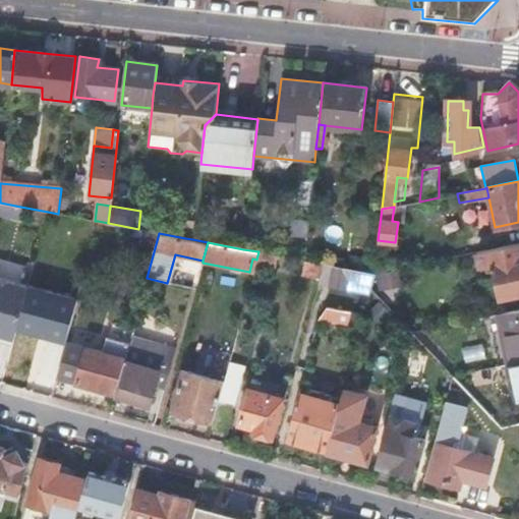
[(518,292),(518,243),(476,252),(478,264),(485,262),(485,260),(492,258),(499,291),(494,292),(495,297),(500,296),(500,297),(518,292)]
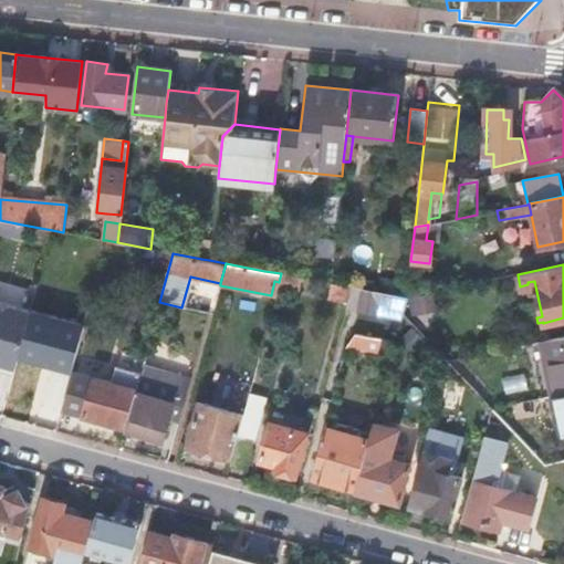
[(281,273),(279,282),(277,289),(299,293),(301,278),(281,273)]
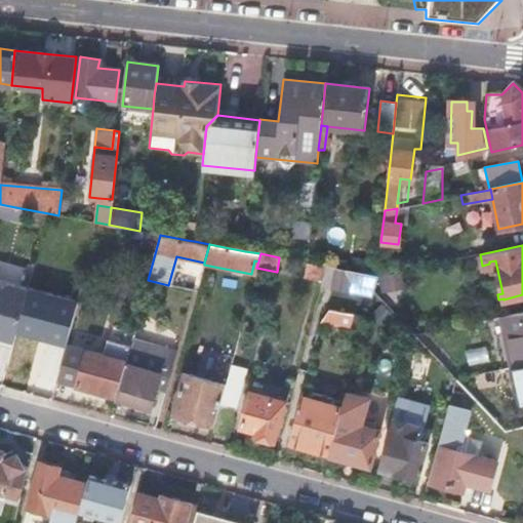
[(326,266),(306,263),(303,277),(322,280),(326,266)]
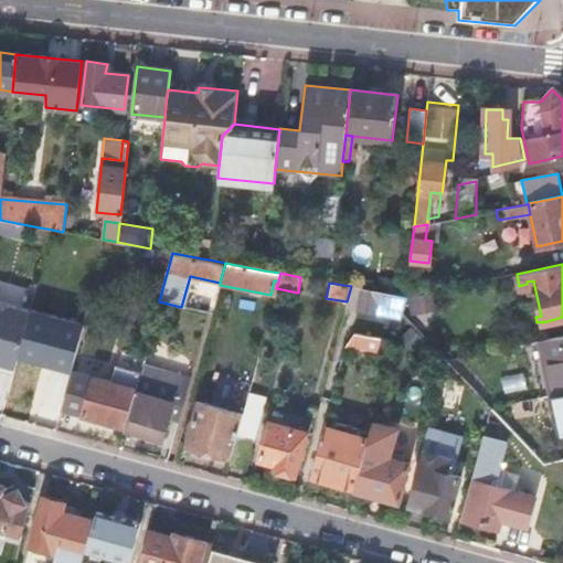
[(407,283),(406,296),(426,291),(425,283),(407,283)]
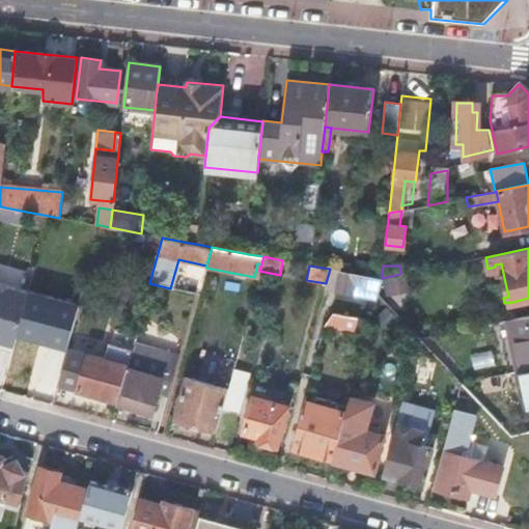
[(330,269),(326,283),(326,284),(329,285),(378,294),(382,278),(330,269)]
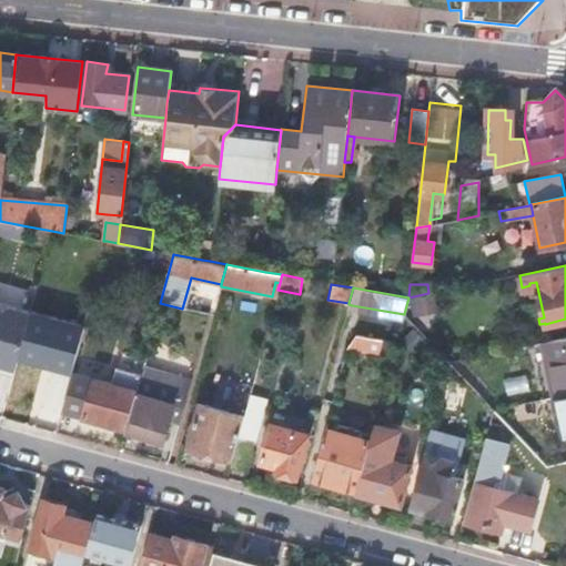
[(30,312),(0,304),(0,366),(14,370),(30,312)]
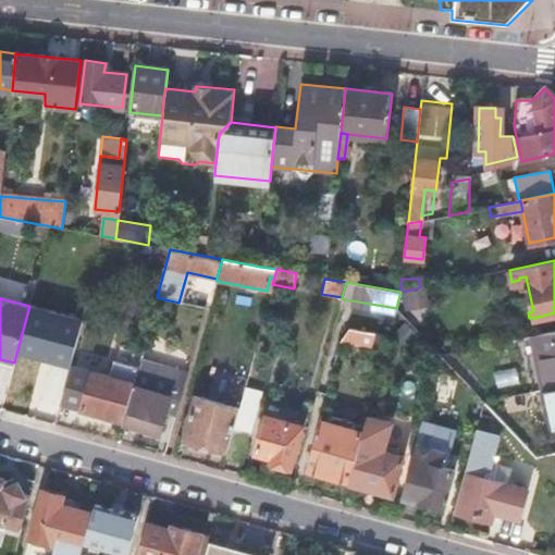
[(348,328),(340,342),(371,348),(374,333),(348,328)]
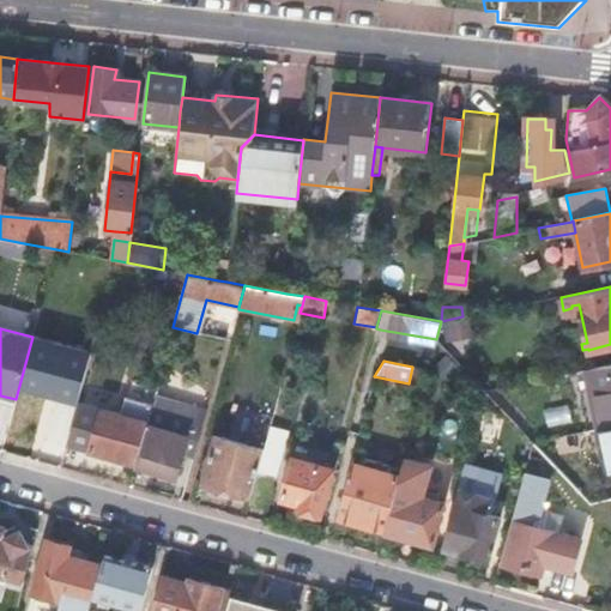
[(610,425),(610,363),(586,369),(598,429),(610,427),(610,425)]
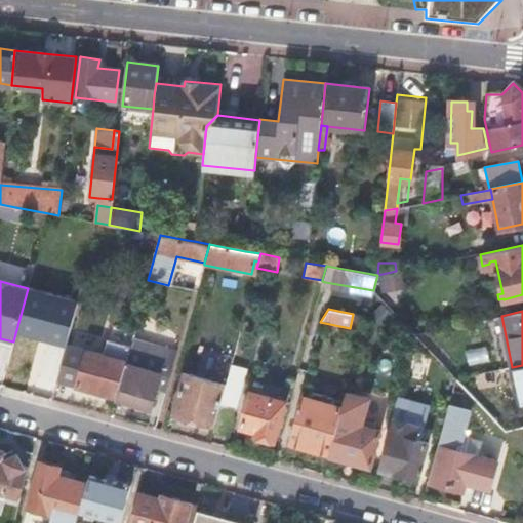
[(159,322),(137,316),(129,347),(150,353),(159,322)]
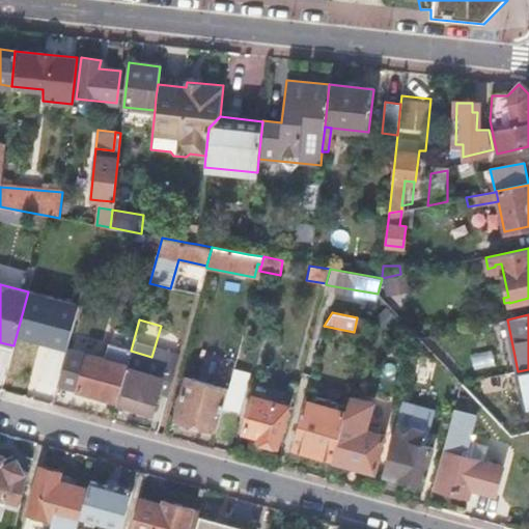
[(233,334),(242,336),(246,322),(238,319),(233,334)]
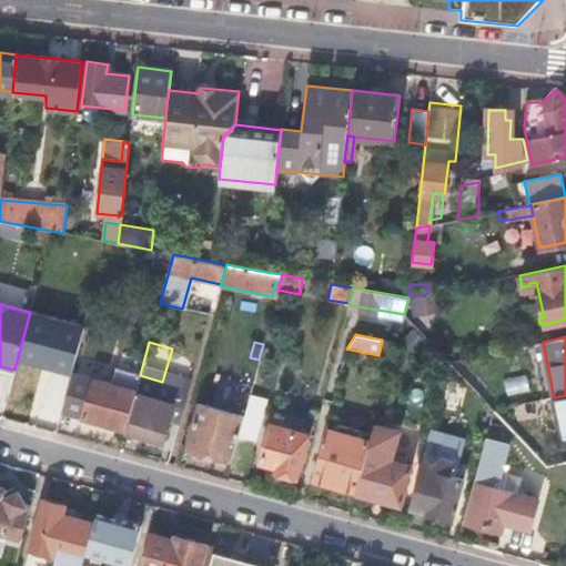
[(543,342),(533,344),(544,400),(554,397),(543,342)]
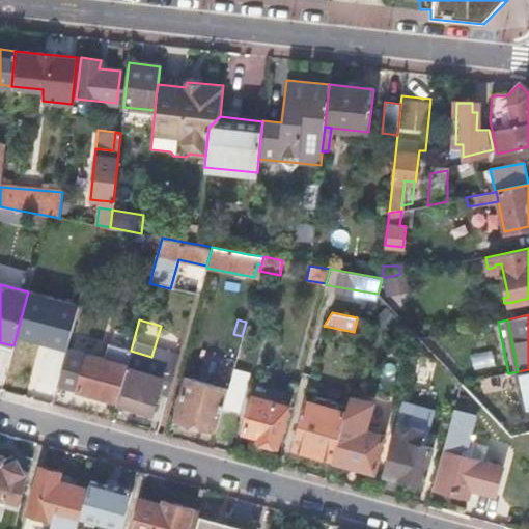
[(12,373),(57,385),(65,353),(21,340),(12,373)]
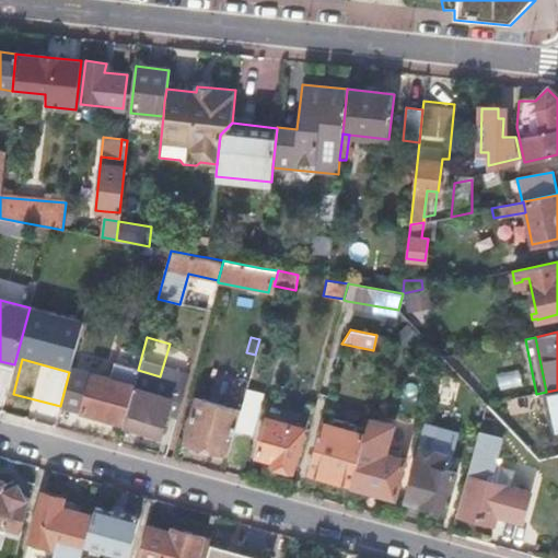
[(107,379),(70,370),(69,372),(60,406),(82,413),(124,423),(134,388),(134,386),(117,382),(116,374),(108,372),(107,379)]
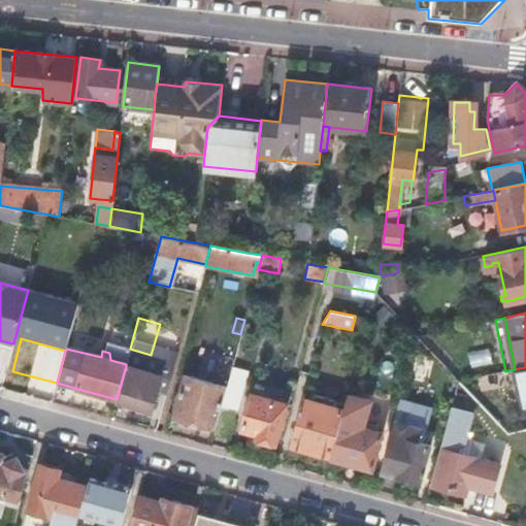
[(126,366),(117,399),(151,408),(160,375),(126,366)]
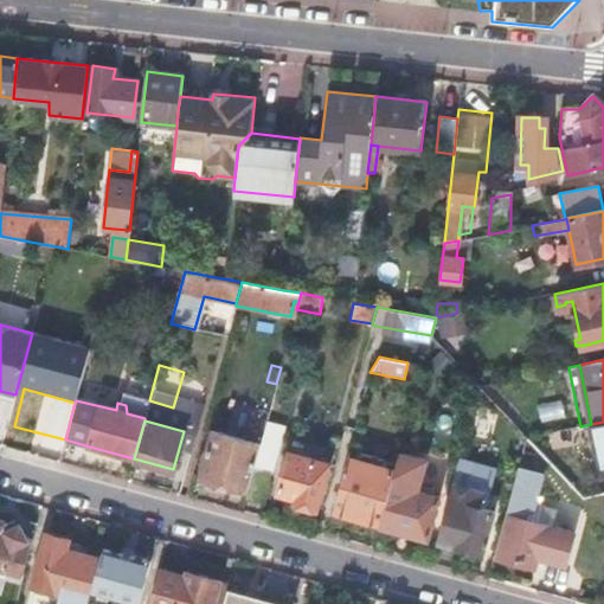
[(248,489),(244,501),(263,507),(270,479),(269,471),(272,470),(283,428),(265,423),(263,432),(262,438),(259,444),(248,489)]
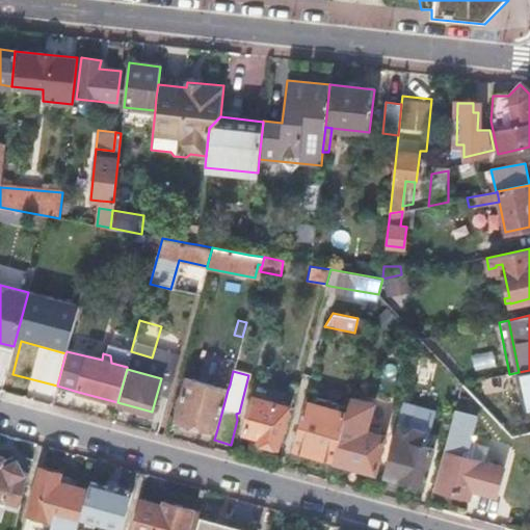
[(175,418),(217,429),(228,390),(185,378),(175,418)]
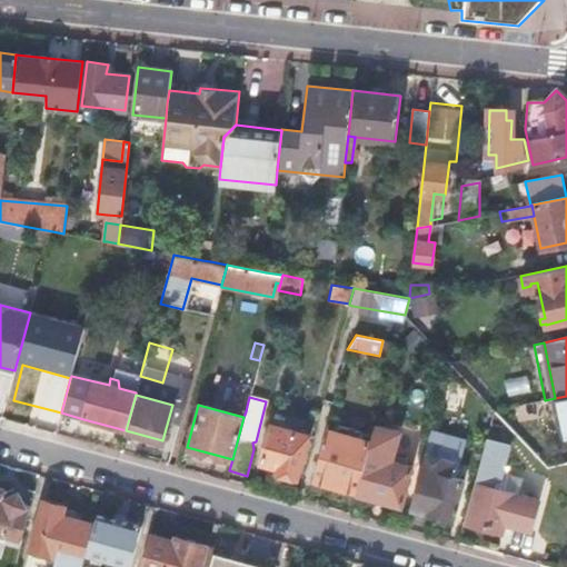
[(515,407),(494,411),(505,423),(517,419),(515,407)]
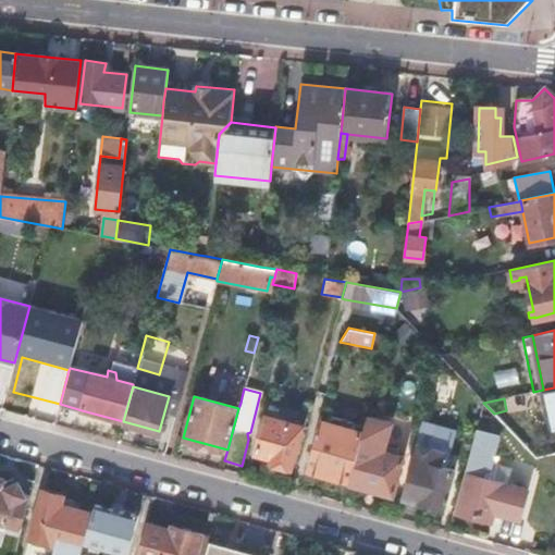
[(365,427),(322,415),(318,432),(307,471),(349,483),(365,427)]
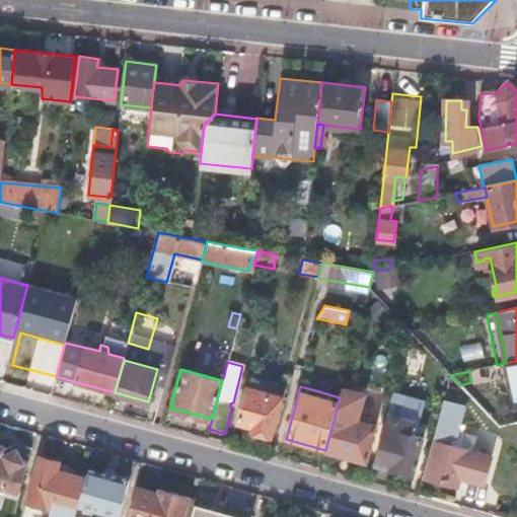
[(246,388),(238,421),(252,425),(251,430),(271,435),(281,397),(246,388)]
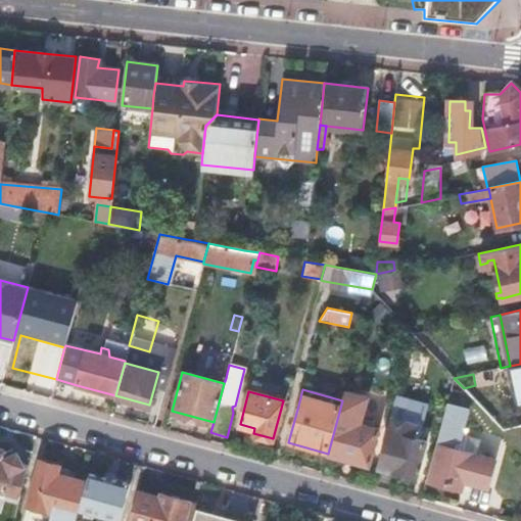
[(342,400),(328,454),(369,464),(378,429),(360,424),(367,397),(344,391),(342,400)]
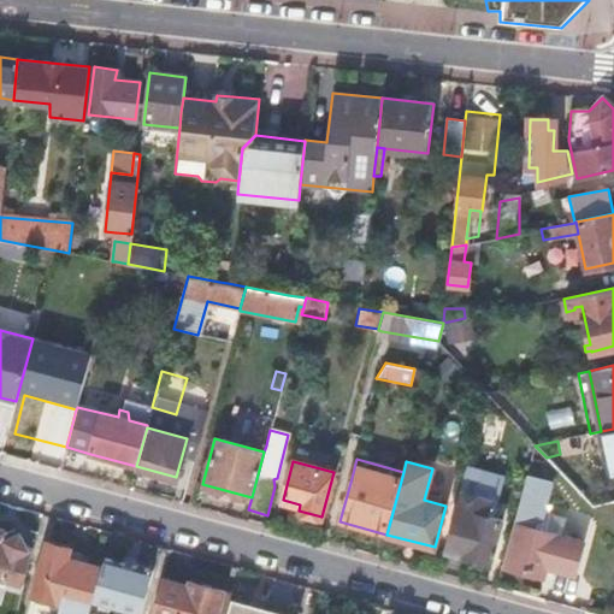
[(550,483),(526,476),(502,565),(543,577),(545,568),(574,576),(583,543),(560,537),(559,541),(553,539),(554,535),(531,529),(532,521),(541,517),(550,483)]
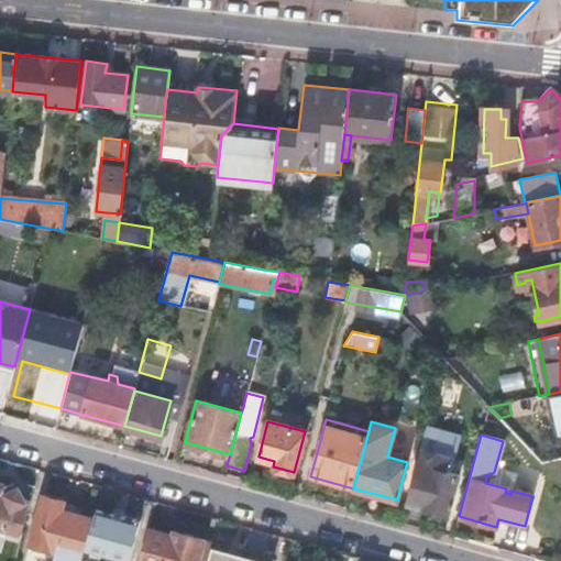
[(450,460),(419,452),(406,503),(448,514),(458,476),(446,473),(450,460)]
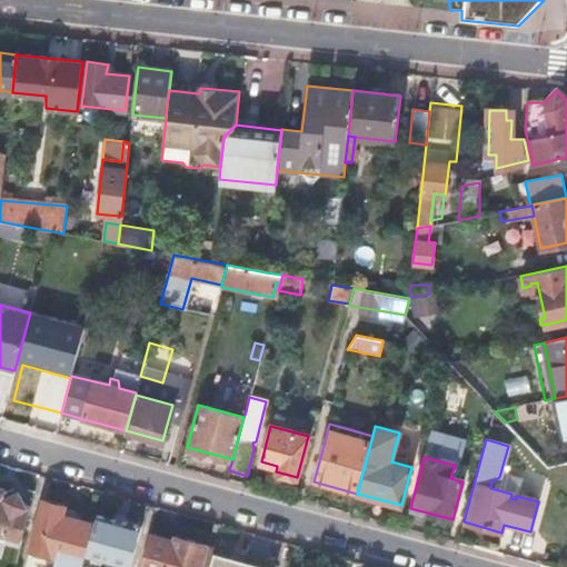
[(7,539),(20,543),(29,509),(22,507),(16,496),(7,500),(0,499),(2,491),(0,490),(0,535),(6,536),(6,538),(7,539)]
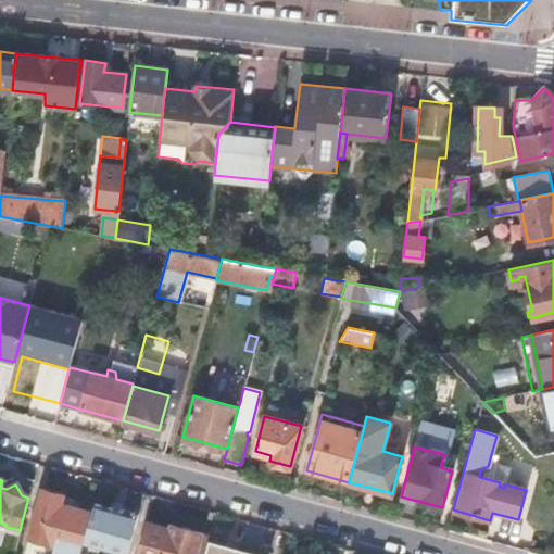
[(42,490),(28,538),(54,545),(52,553),(76,553),(87,514),(59,505),(62,495),(42,490)]
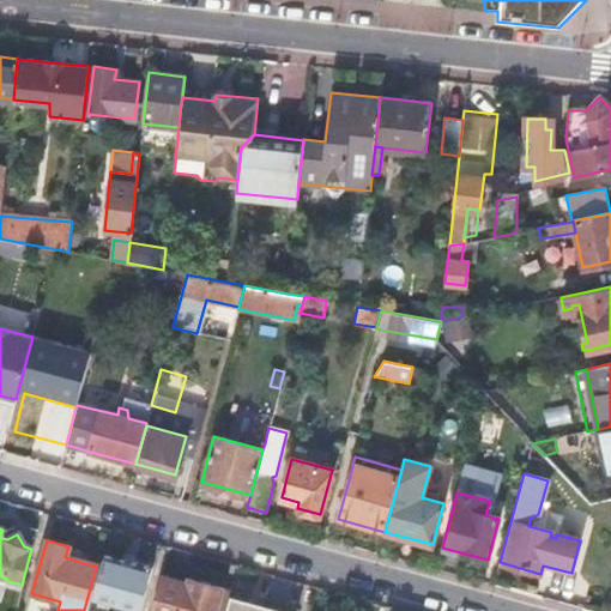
[(110,558),(98,602),(143,610),(149,610),(157,570),(110,558)]
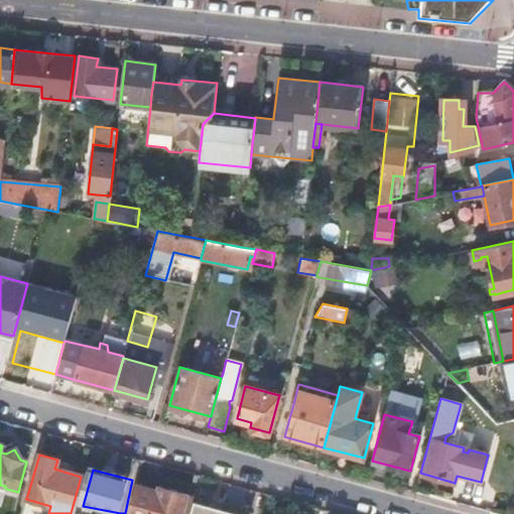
[(134,487),(126,513),(188,513),(193,502),(194,499),(185,497),(186,495),(158,488),(157,493),(134,487)]
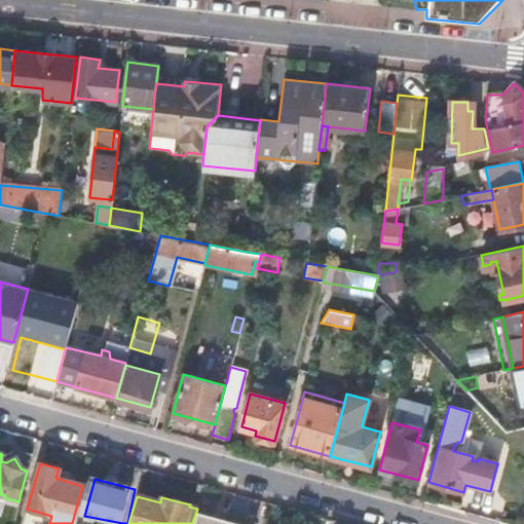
[(238,523),(196,512),(192,523),(238,523)]
